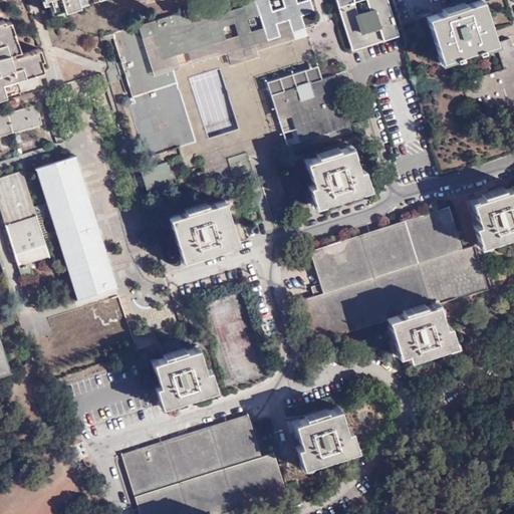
[(40,0),(41,0),(42,5),(44,5),(44,6),(48,5),(51,13),(63,9),(64,12),(78,7),(77,4),(91,0),(40,0)]
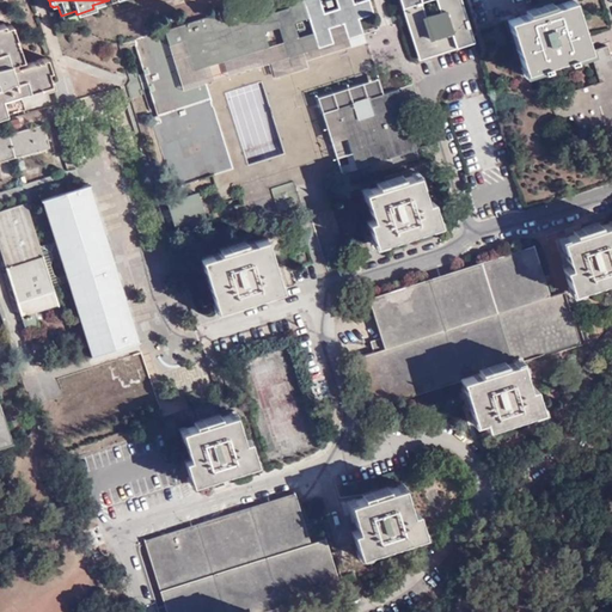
[(363,0),(353,4),(352,0),(257,0),(254,1),(164,31),(169,46),(183,41),(194,71),(251,51),(263,48),(268,47),(264,31),(279,28),(288,57),(304,51),(305,51),(332,43),(328,29),(343,24),(347,38),(362,34),(357,19),(372,14),(367,0),(363,0)]
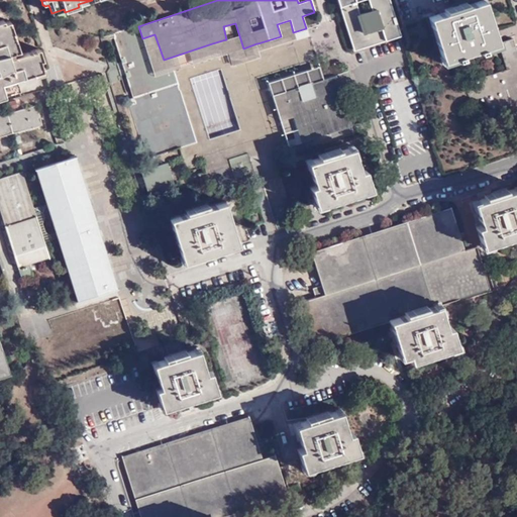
[(338,0),(353,50),(400,36),(401,35),(389,0),(338,0)]
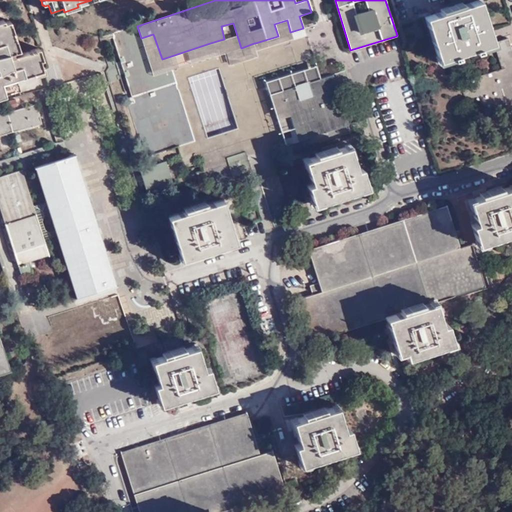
[(480,0),(463,5),(440,12),(425,17),(437,56),(456,50),(457,54),(474,49),(472,44),(491,38),(480,0)]
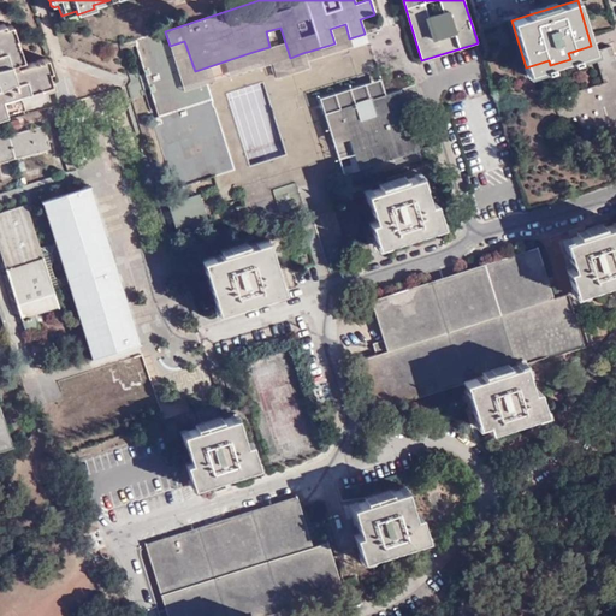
[(529,15),(557,6),(556,3),(531,11),(529,11),(529,15)]
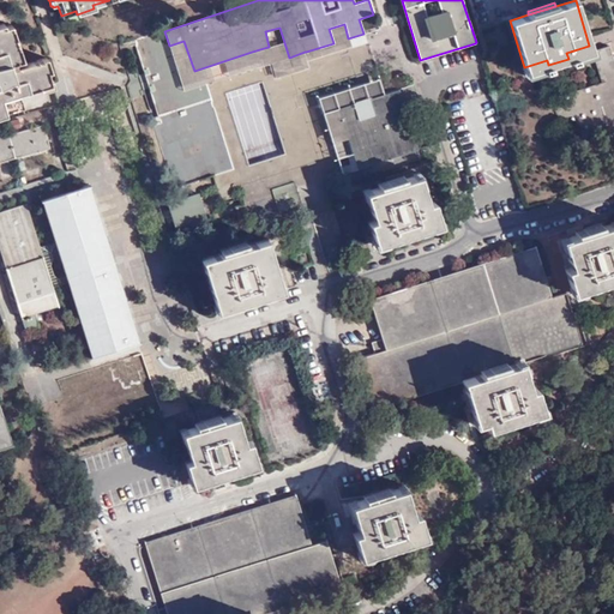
[(24,62),(13,26),(0,29),(0,109),(23,103),(19,89),(50,80),(43,58),(24,62)]
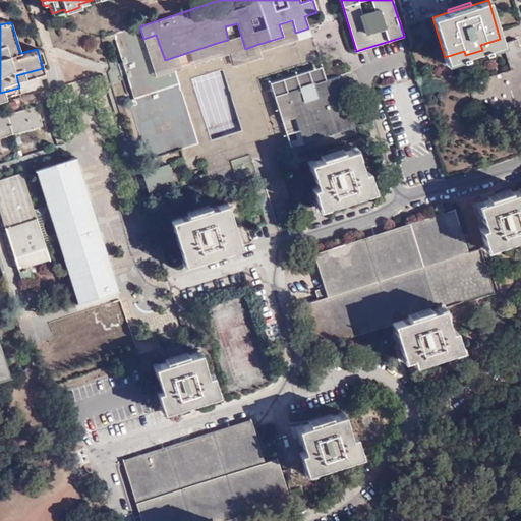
[(231,60),(261,51),(258,44),(245,49),(237,23),(225,26),(228,40),(224,41),(231,60)]
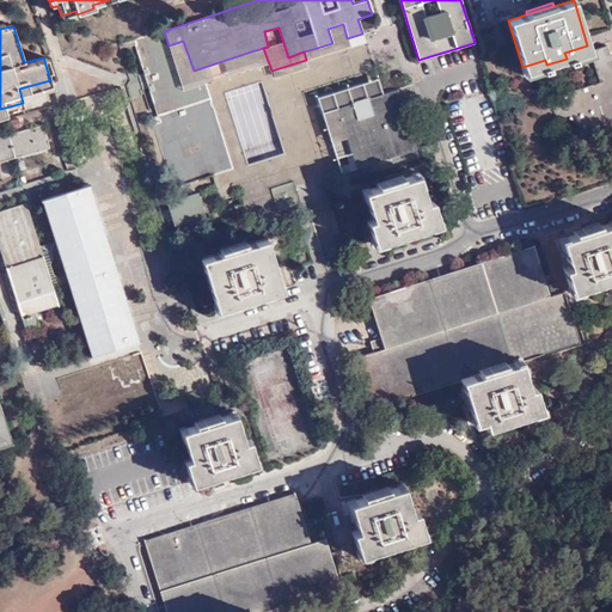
[(209,81),(256,67),(251,51),(194,71),(183,41),(169,46),(164,31),(132,42),(140,71),(155,118),(207,103),(209,81)]
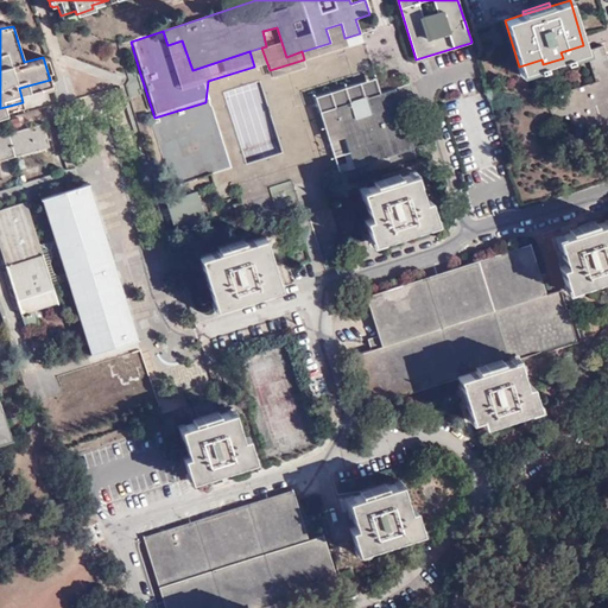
[(607,124),(607,62),(603,45),(588,50),(599,84),(549,99),(556,122),(549,125),(551,131),(558,128),(561,139),(568,137),(569,141),(575,140),(574,135),(607,124)]
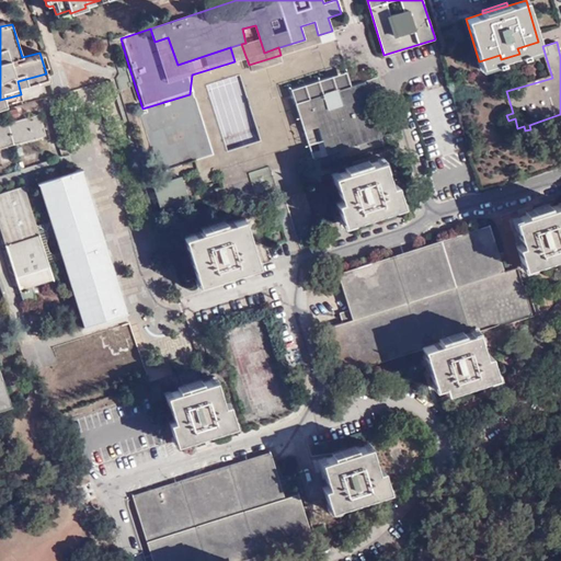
[(539,42),(538,42),(517,48),(519,54),(521,57),(541,49),(541,46),(539,42)]
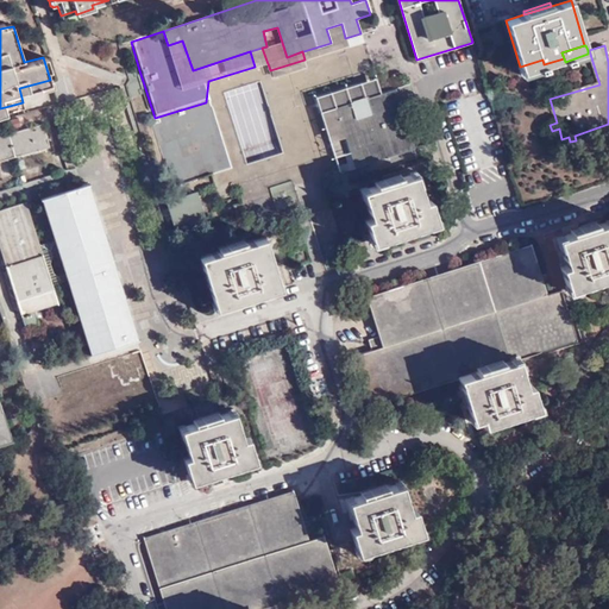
[(315,95),(305,60),(270,70),(271,77),(259,82),(282,151),(303,213),(321,207),(327,205),(343,183),(339,171),(334,157),(315,95)]
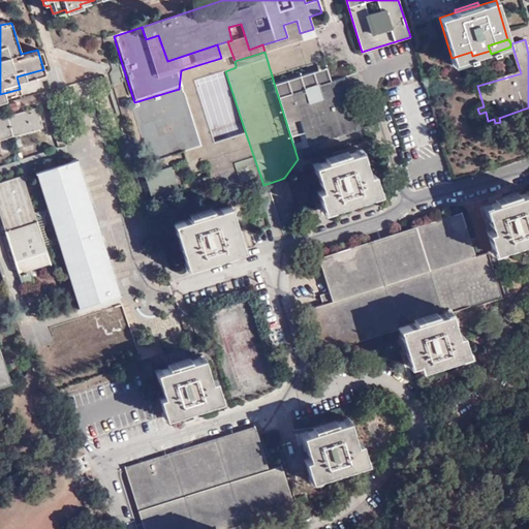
[(471,52),(452,58),(449,59),(452,66),(473,59),(472,56),(471,52)]
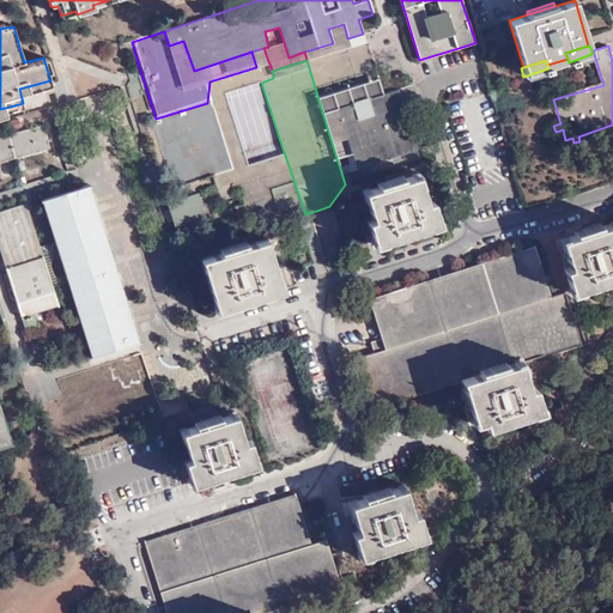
[(226,93),(261,83),(256,67),(210,82),(207,103),(156,119),(149,120),(169,183),(237,162),(247,159),(226,93)]
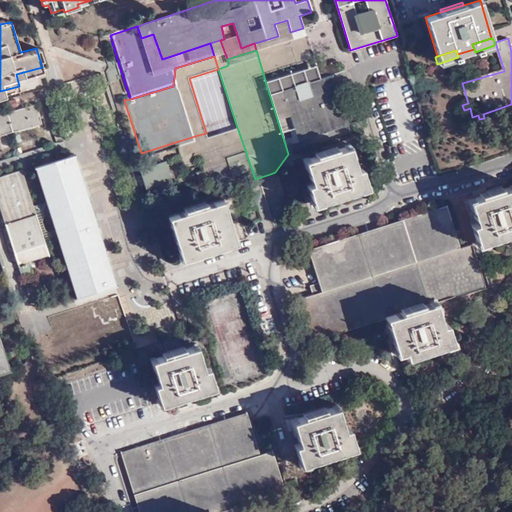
[(294,128),(286,102),(336,88),(332,74),(319,78),(315,65),(265,80),(281,132),(294,128)]
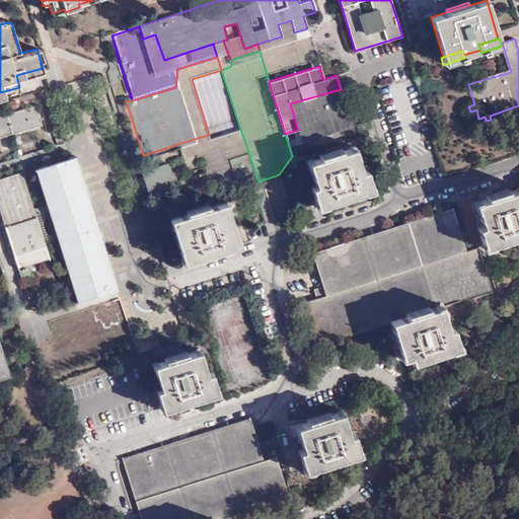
[(290,103),(298,130),(302,142),(352,127),(341,89),(290,103)]
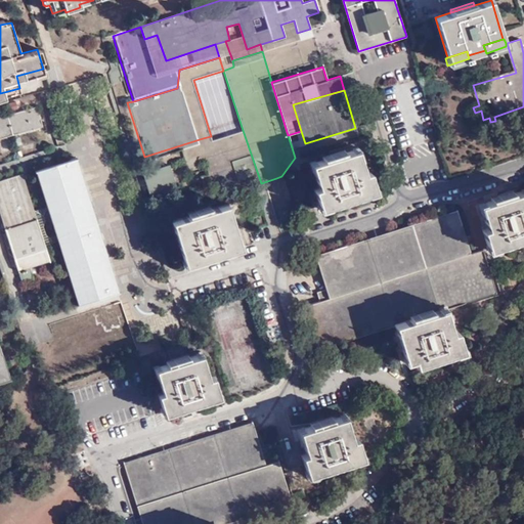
[(0,138),(43,127),(37,106),(0,117),(0,138)]
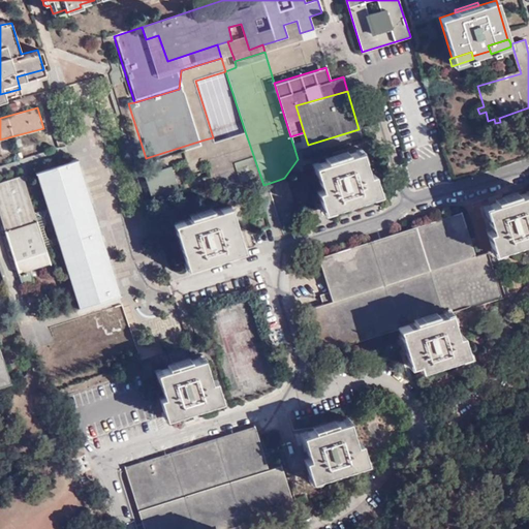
[(263,185),(245,131),(214,142),(213,137),(205,139),(210,154),(218,182),(222,192),(227,195),(263,185)]
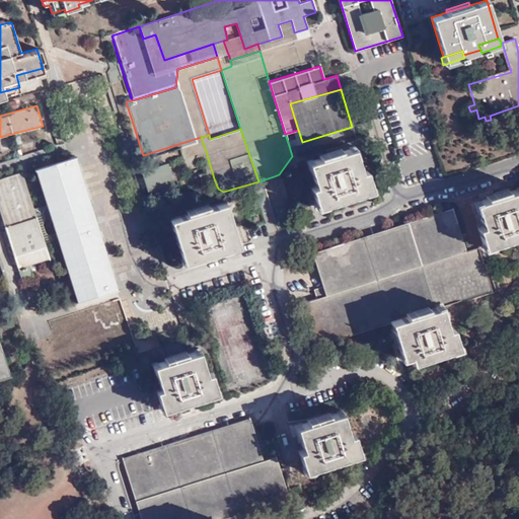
[(38,139),(36,132),(22,135),(23,142),(38,139)]
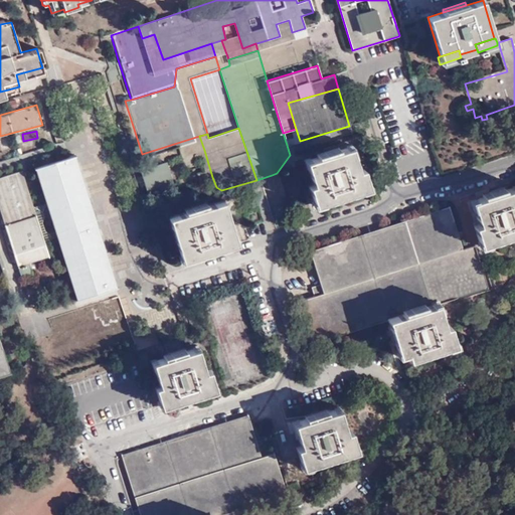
[(345,147),(346,149),(349,157),(353,155),(354,155),(351,145),(345,147)]
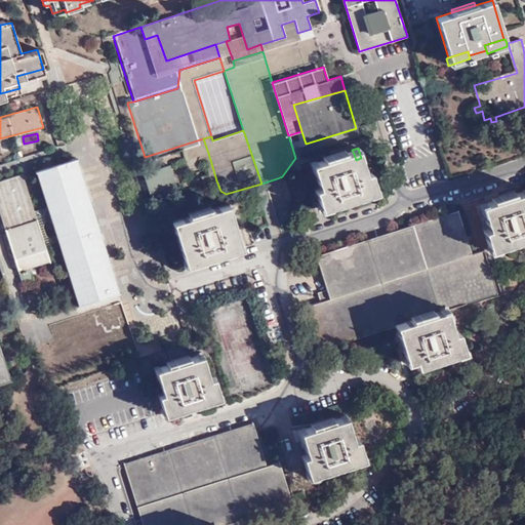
[(322,158),(322,161),(346,154),(345,151),(322,158)]
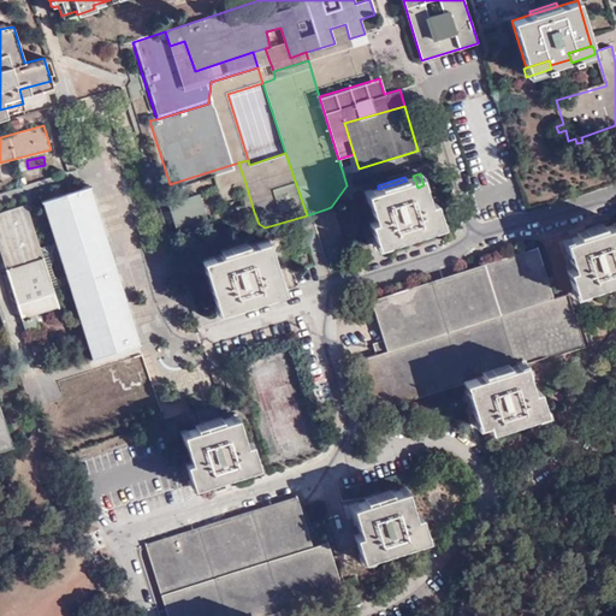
[(368,223),(374,241),(385,237),(386,243),(431,229),(430,224),(440,220),(434,201),(428,203),(422,185),(418,188),(414,178),(406,181),(378,189),(371,191),(373,201),(368,202),(374,221),(368,223)]
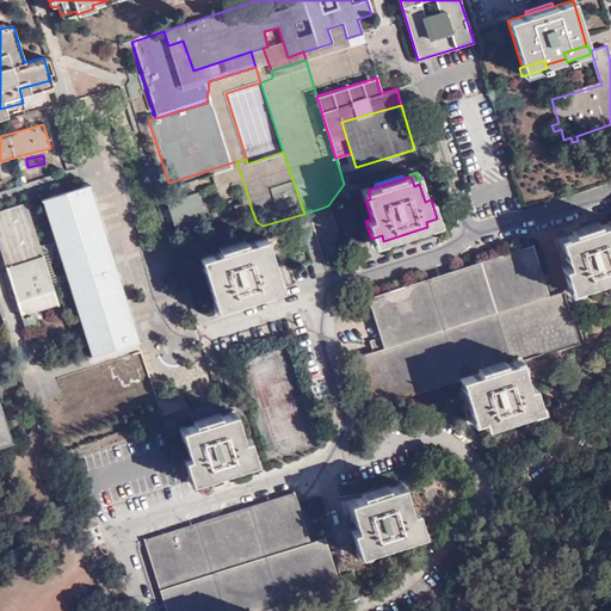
[(66,273),(68,281),(92,356),(137,340),(90,185),(72,190),(42,199),(55,240),(60,254),(66,273)]
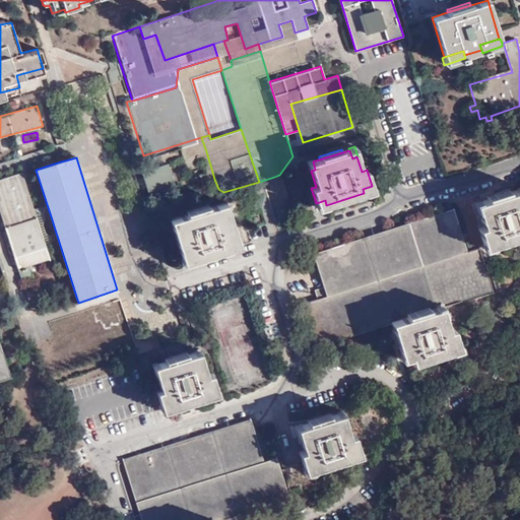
[(150,197),(174,190),(167,164),(142,171),(150,197)]
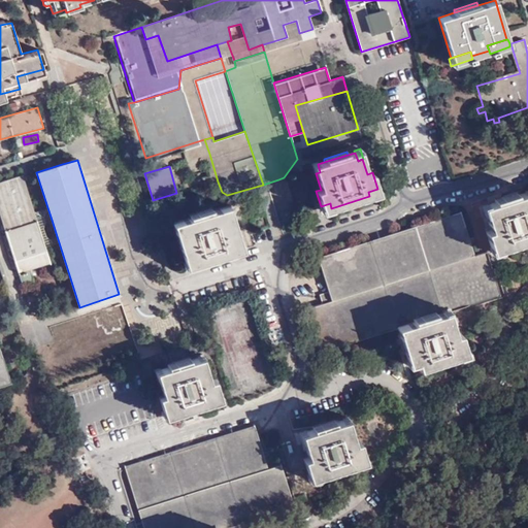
[(50,262),(45,246),(33,211),(22,174),(0,182),(0,213),(18,272),(50,262)]
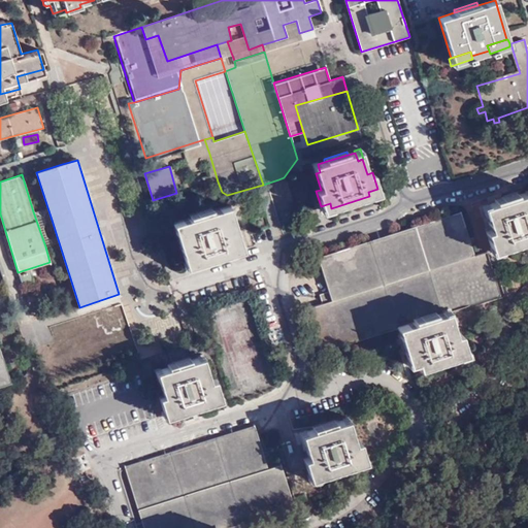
[(369,196),(370,198),(380,194),(378,189),(377,189),(368,192),(369,196)]
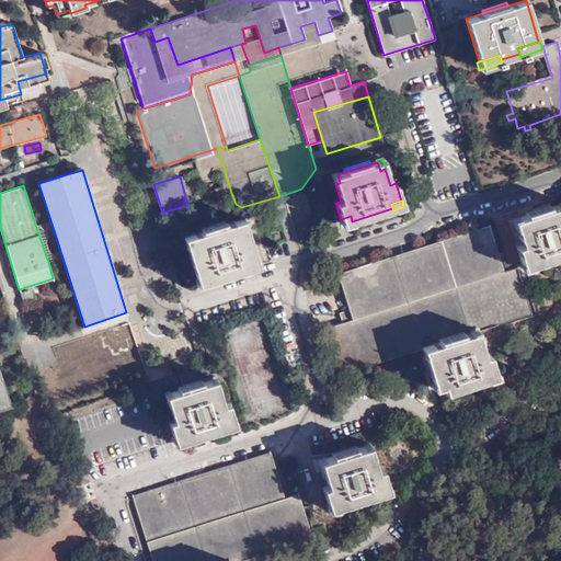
[(525,213),(525,216),(549,208),(548,205),(525,213)]
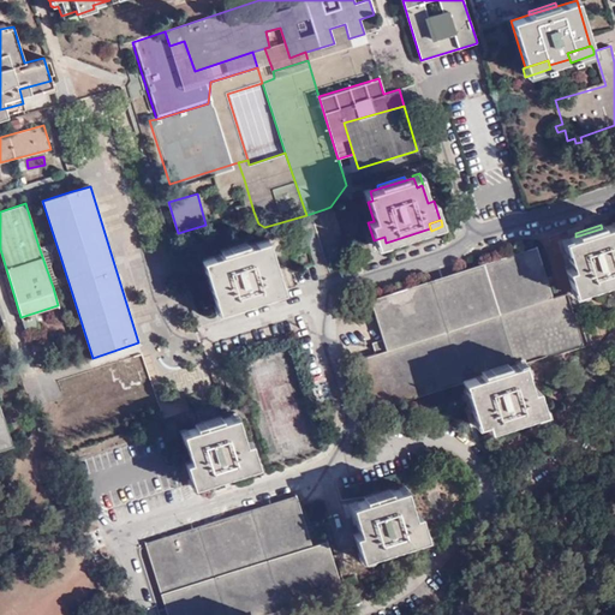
[(583,291),(614,280),(614,234),(614,236),(610,226),(602,228),(575,237),(567,239),(569,250),(565,251),(571,269),(566,270),(571,290),(581,286),(583,291)]
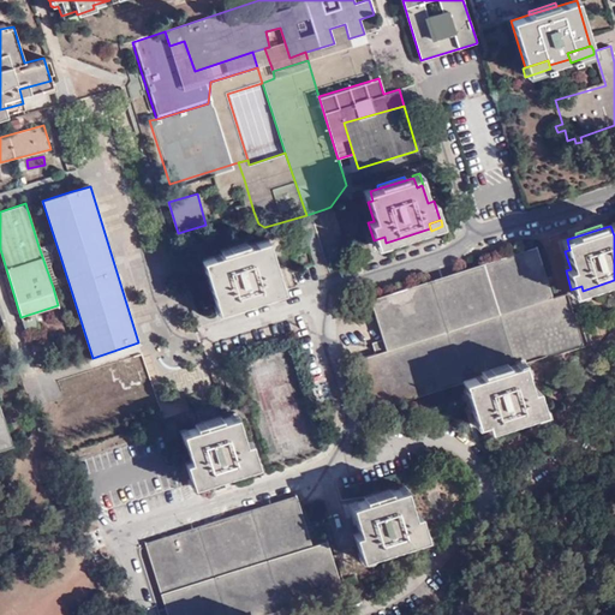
[(384,237),(374,240),(372,242),(374,248),(387,244),(386,243),(384,237)]
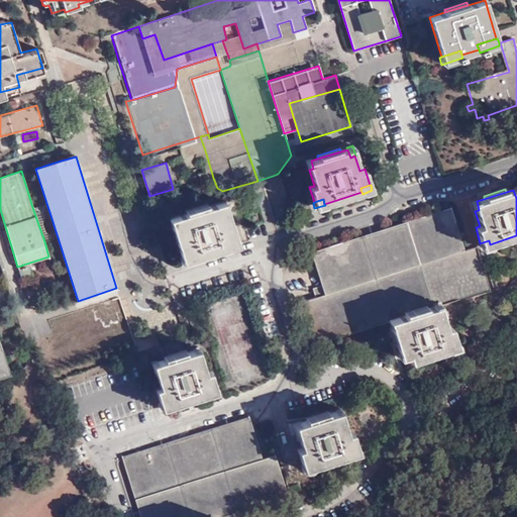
[(474,211),(475,211),(479,210),(477,201),(477,200),(471,202),(474,211)]
